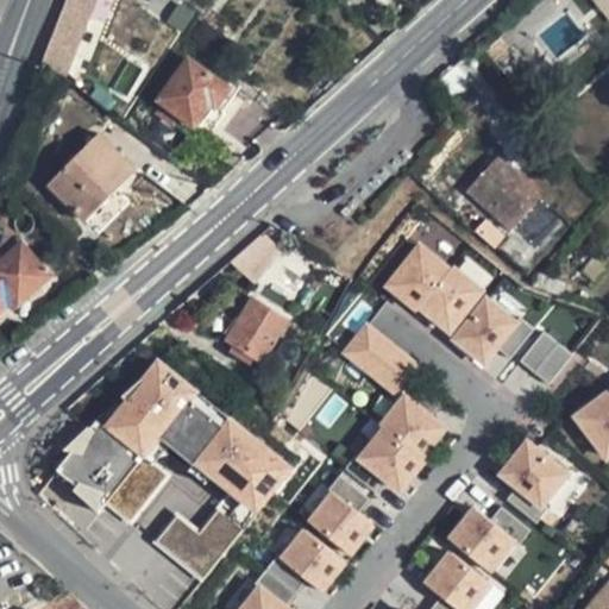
[(50,0),(32,54),(43,62),(48,66),(57,32),(63,35),(75,0),(50,0)]
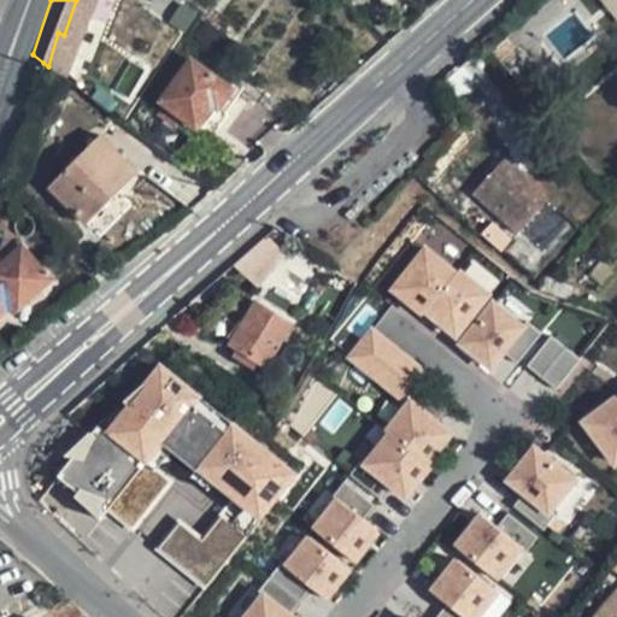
[(98,0),(84,35),(99,41),(115,0),(98,0)]
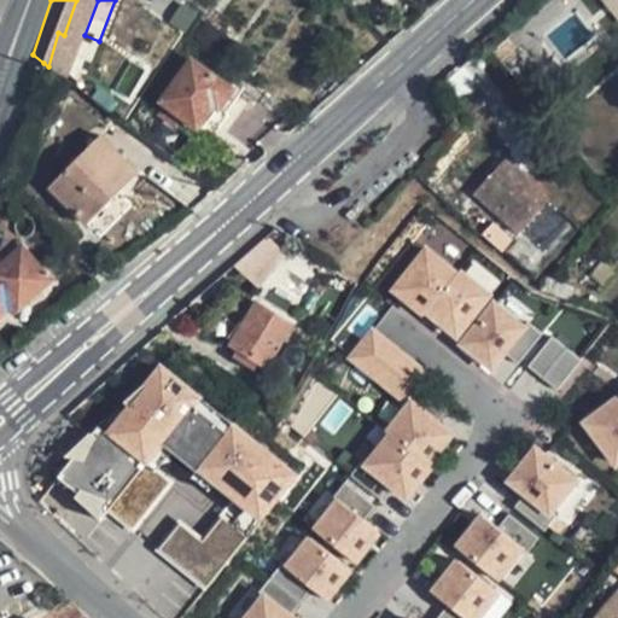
[(232,89),(194,62),(164,101),(169,105),(184,116),(198,126),(216,103),(220,106),(232,89)]
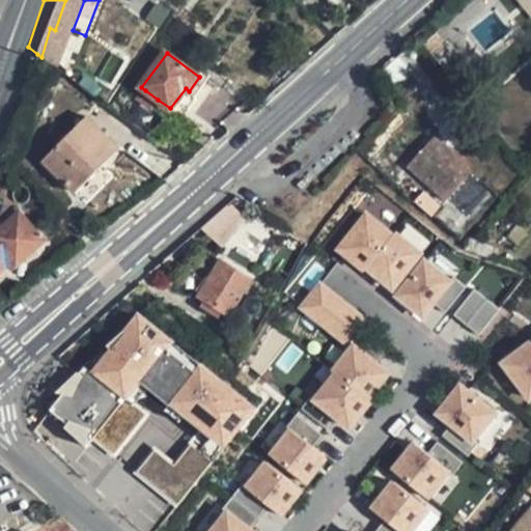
[(132,96),(122,90),(110,107),(119,113),(132,96)]
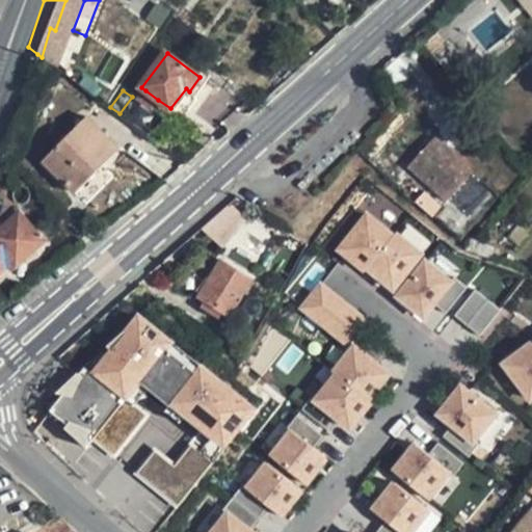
[(158,100),(145,90),(140,99),(153,107),(158,100)]
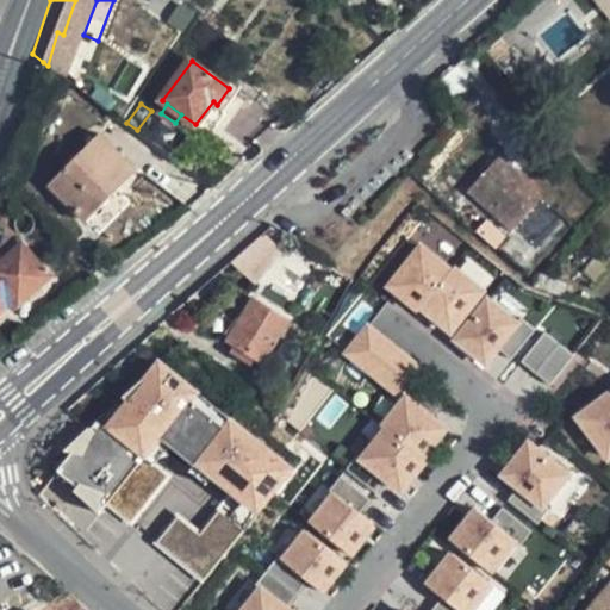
[(138,169),(101,134),(51,185),(88,221),(138,169)]
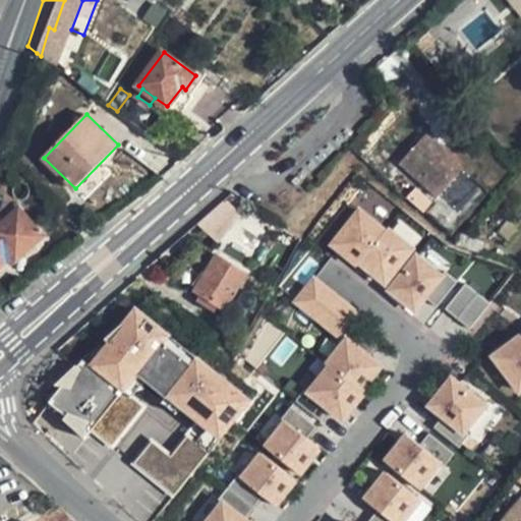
[(447,153),(426,134),(401,163),(422,182),(428,174),(446,189),(459,175),(441,160),(447,153)]
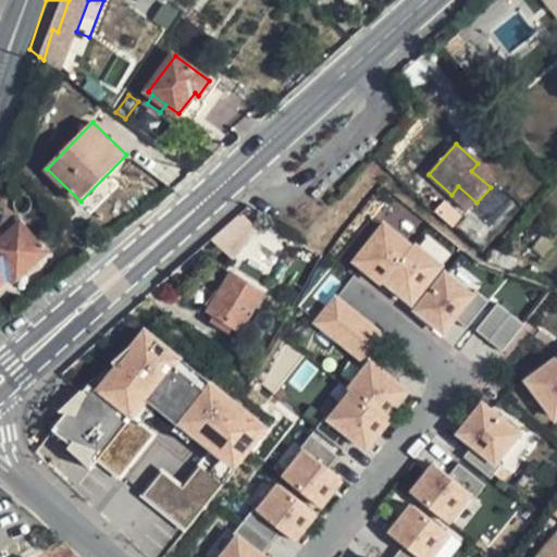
[(497,181),(478,163),(471,171),(491,187),(497,181)]
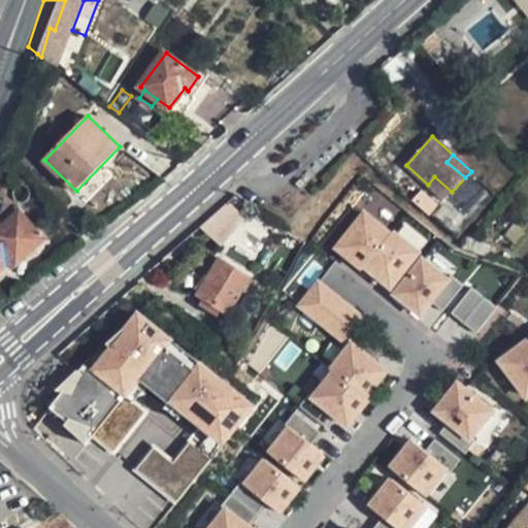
[(452,192),(434,176),(428,185),(444,199),(452,192)]
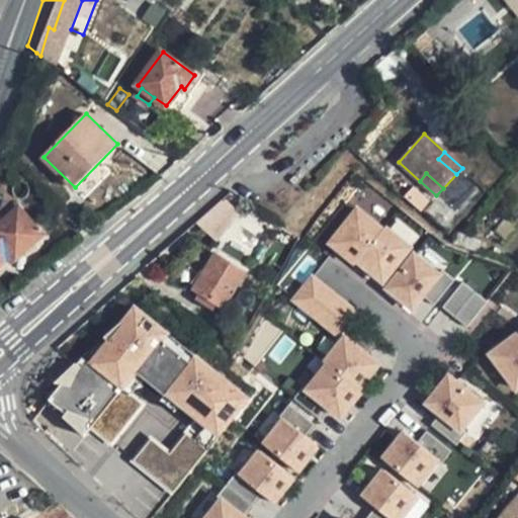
[(385,228),(358,205),(327,244),(358,265),(385,228)]
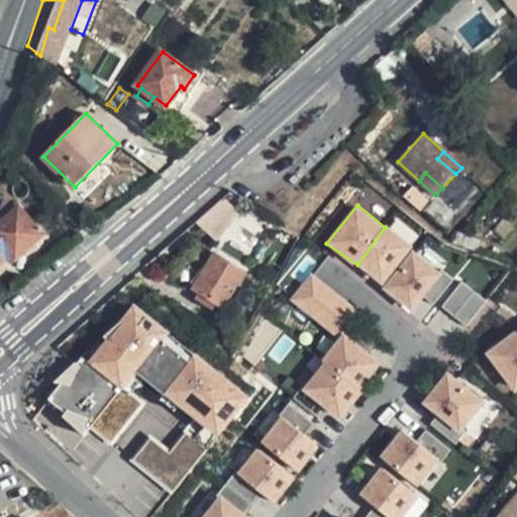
[(45,234),(19,206),(0,222),(0,241),(3,245),(0,247),(0,248),(13,264),(17,260),(28,249),(45,234)]
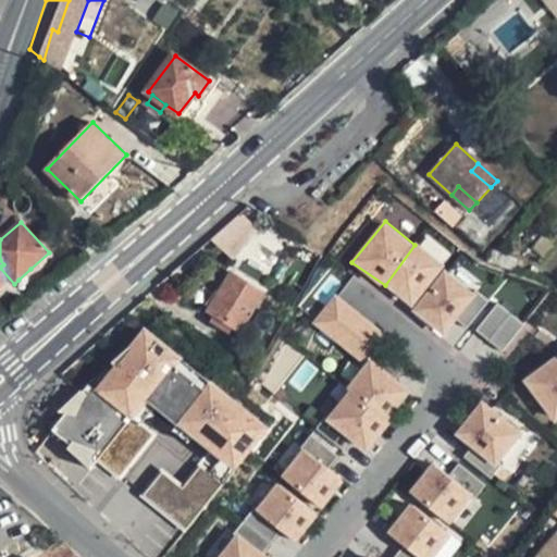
[(443,271),(447,268),(418,244),(385,285),(412,309),(443,271)]
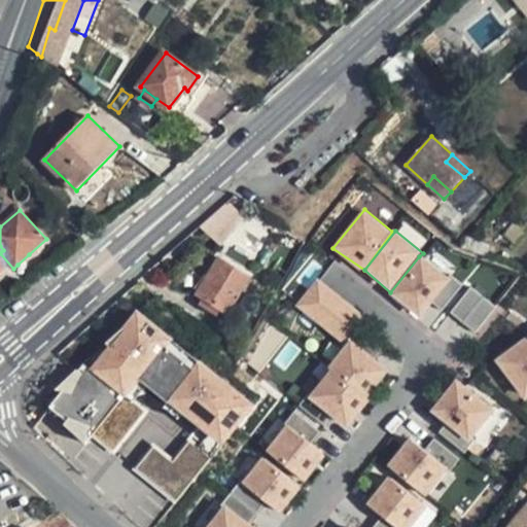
[(477,244),(459,238),(455,249),(472,255),(477,244)]
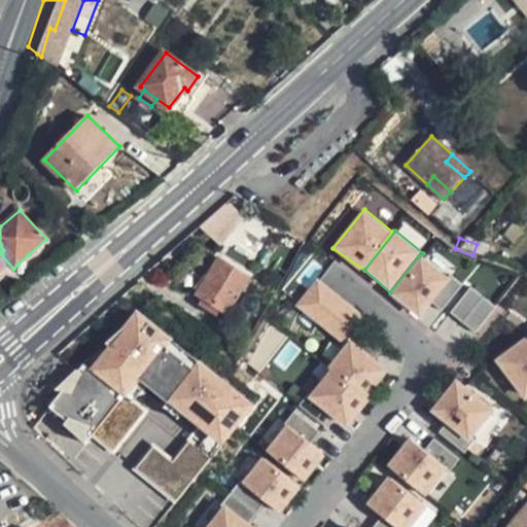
[(37,262),(29,254),(18,265),(26,273),(37,262)]
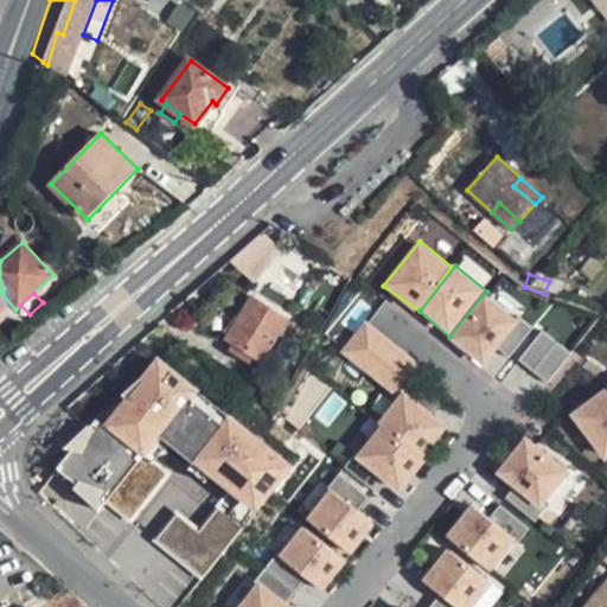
[(513,320),(483,295),(449,337),(485,365),(500,346),(518,324),(513,320)]
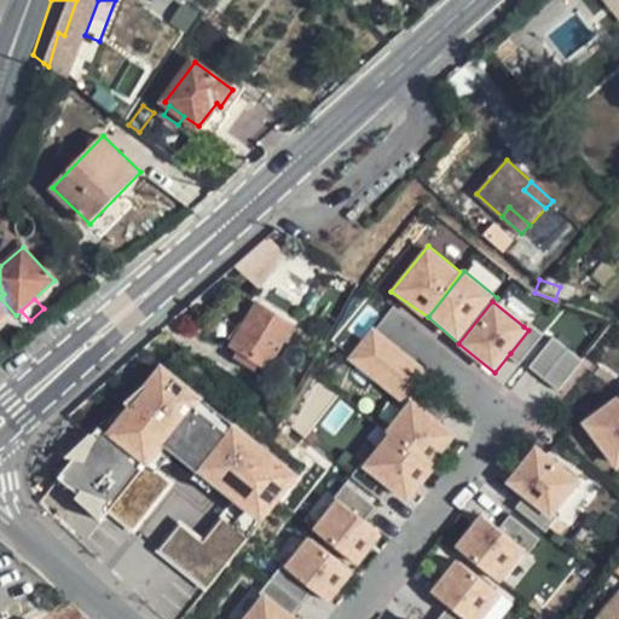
[(295,325),(258,302),(231,346),(238,351),(260,364),(268,369),(295,325)]
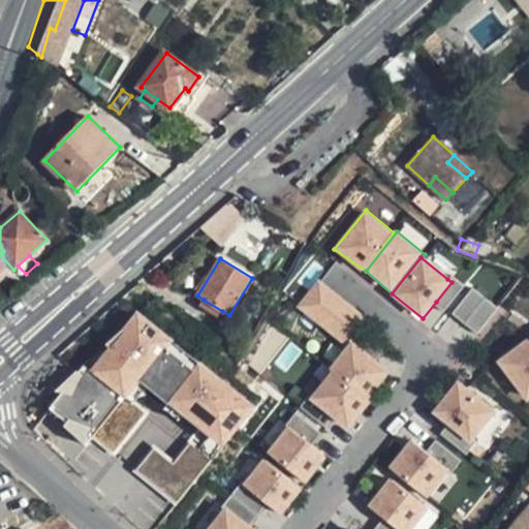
[(452,274),(447,279),(452,282),(436,302),(446,310),(466,285),(452,274)]
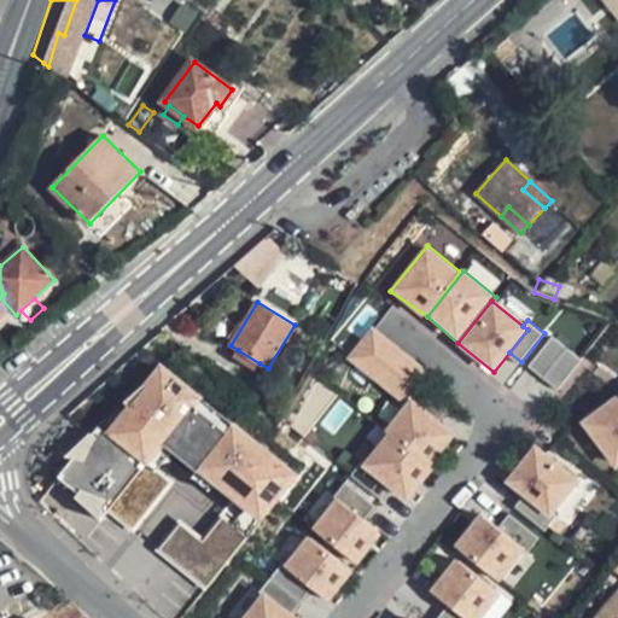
[(373,326),(347,356),(404,404),(412,397),(431,373),(373,326)]
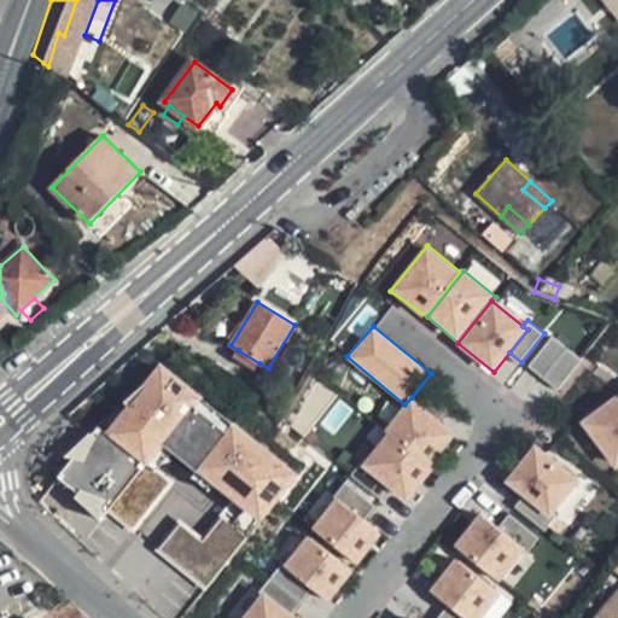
[(583,360),(553,336),(528,368),(558,391),(583,360)]
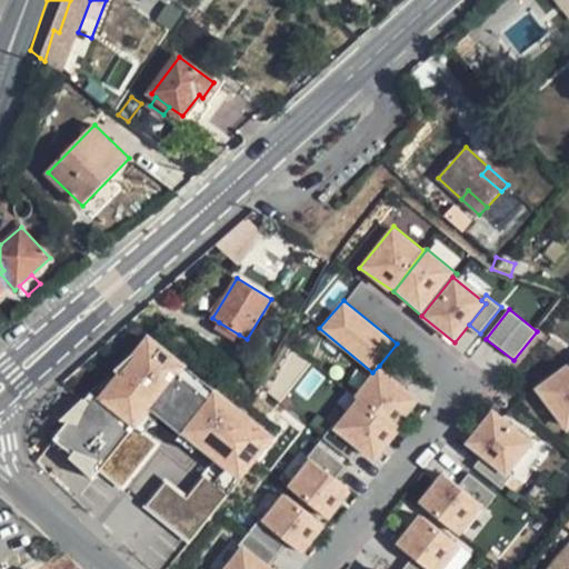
[(239,335),(219,322),(215,329),(236,341),(239,335)]
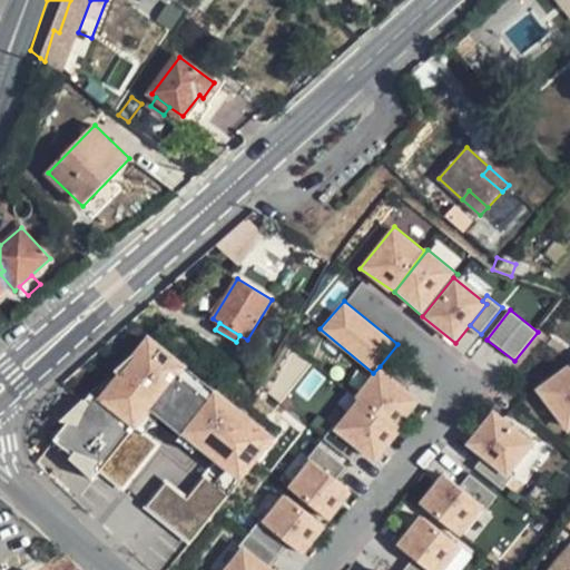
[(92,389),(50,441),(97,479),(101,472),(140,426),(154,410),(243,482),(279,438),(218,389),(209,400),(183,379),(193,367),(149,333),(99,394),(92,389)]
